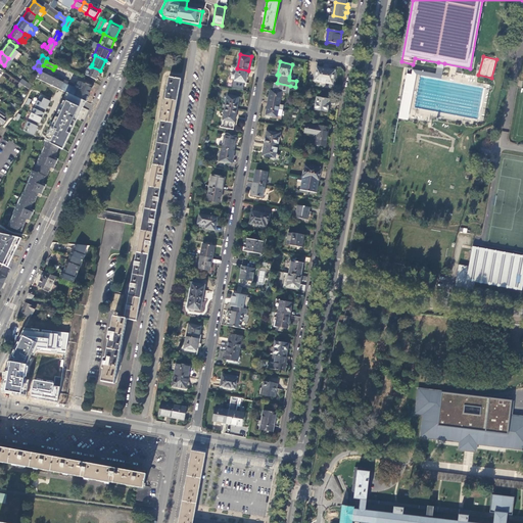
[(407,74),(398,117),(408,120),(417,75),(441,79),(444,63),(438,62),(436,74),(413,68),(412,74),(407,74)]
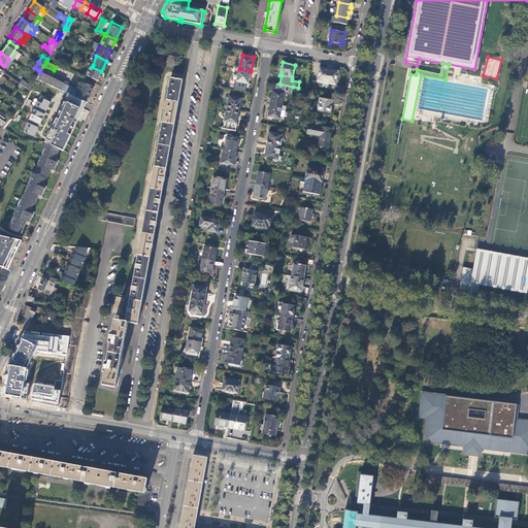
[(97,80),(101,71),(92,67),(91,67),(87,75),(97,80)]
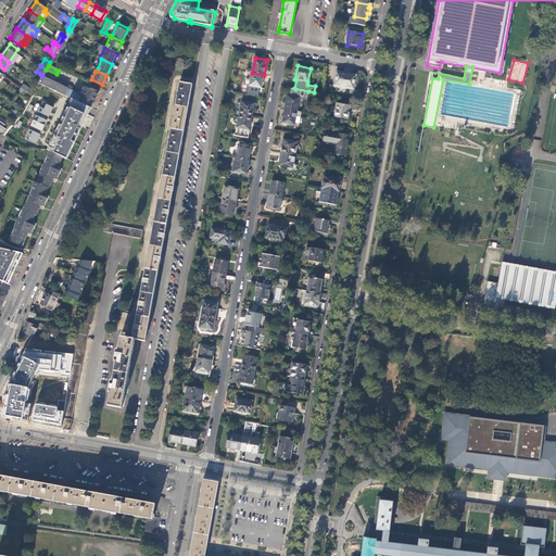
[(333,85),(353,89),(355,75),(336,72),(333,85)]
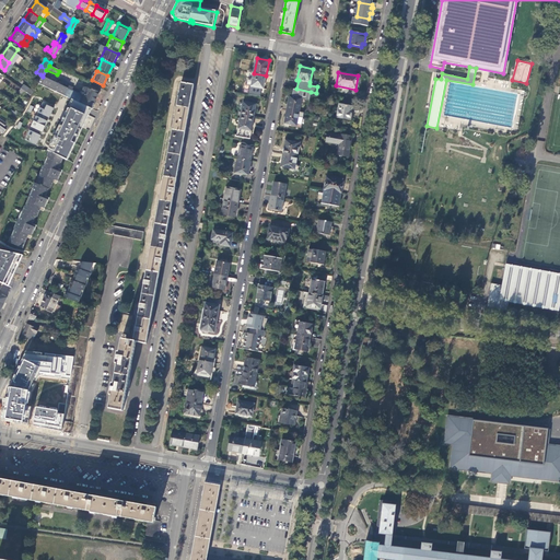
[(266,76),(254,73),(252,86),(264,89),(266,76)]
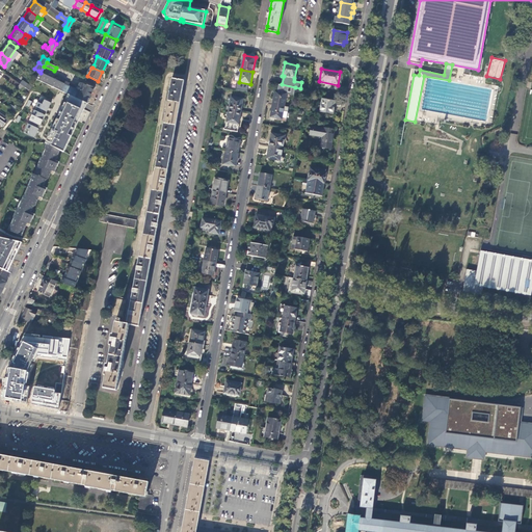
[(86,104),(87,104),(95,88),(85,84),(78,83),(76,87),(81,90),(80,92),(75,89),(70,86),(71,84),(60,79),(59,81),(41,73),(37,77),(37,78),(35,80),(40,81),(50,86),(53,87),(67,95),(86,104)]
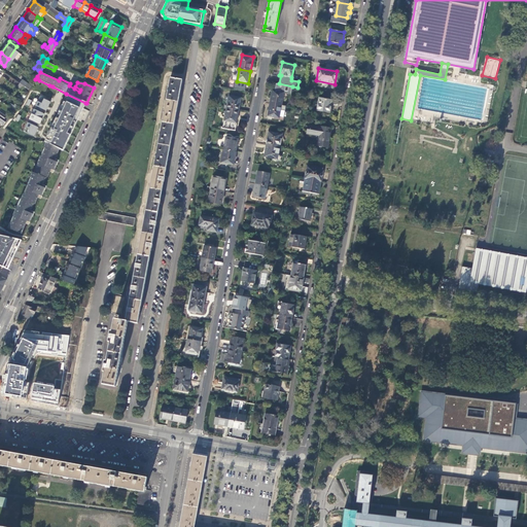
[(146,279),(164,183),(182,81),(170,78),(168,89),(168,88),(167,92),(168,92),(164,110),(163,113),(164,114),(160,133),(160,132),(159,136),(160,136),(156,152),(155,152),(155,156),(156,156),(136,265),(135,269),(126,321),(114,319),(112,331),(110,331),(108,342),(110,343),(107,361),(105,360),(103,372),(105,372),(102,385),(115,387),(119,370),(125,340),(128,322),(137,323),(140,308),(145,283),(146,279)]
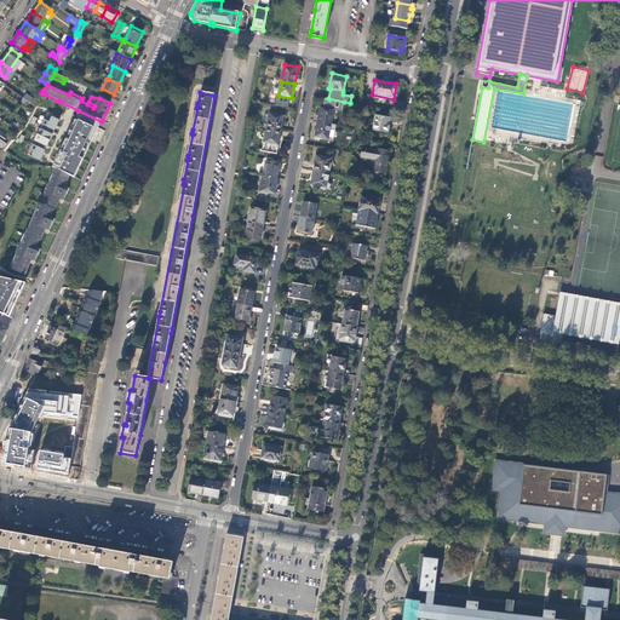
[(26,95),(23,98),(28,102),(34,107),(38,101),(38,99),(35,97),(34,99),(26,95)]
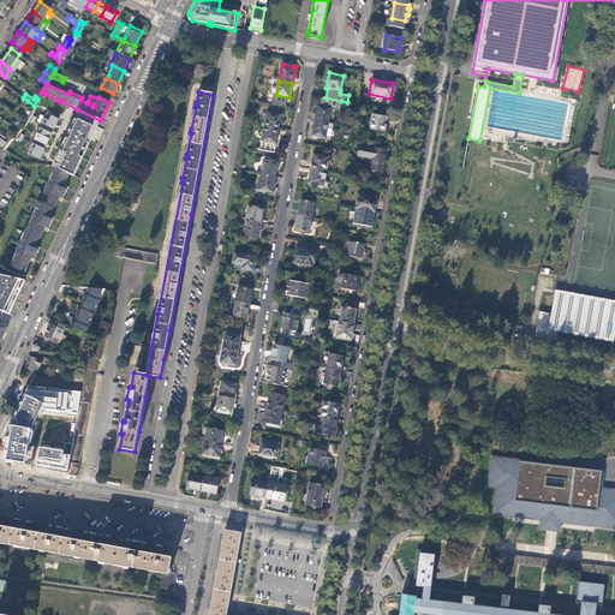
[(322,97),(321,105),(326,106),(326,107),(317,106),(315,120),(328,123),(330,108),(340,109),(341,101),(326,97),(322,97)]
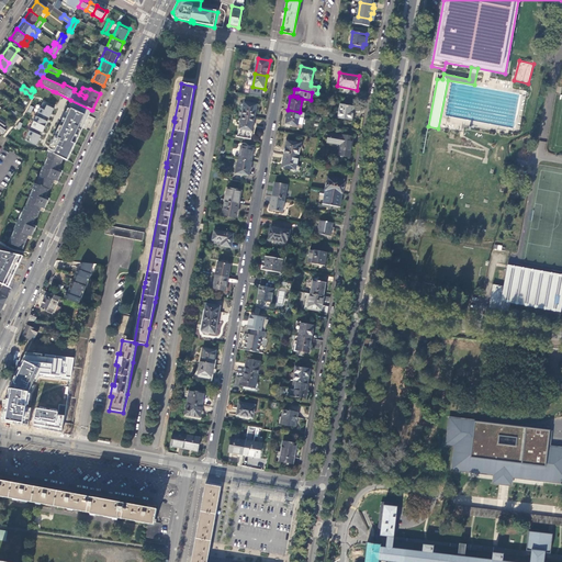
[(30,100),(31,97),(25,92),(25,93),(20,90),(17,94),(22,98),(23,96),(25,97),(30,100)]
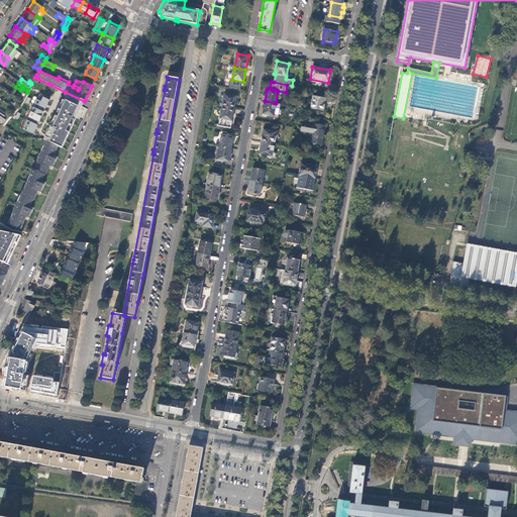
[(48,142),(58,146),(62,148),(84,101),(65,92),(62,98),(65,99),(53,127),(55,128),(48,142)]
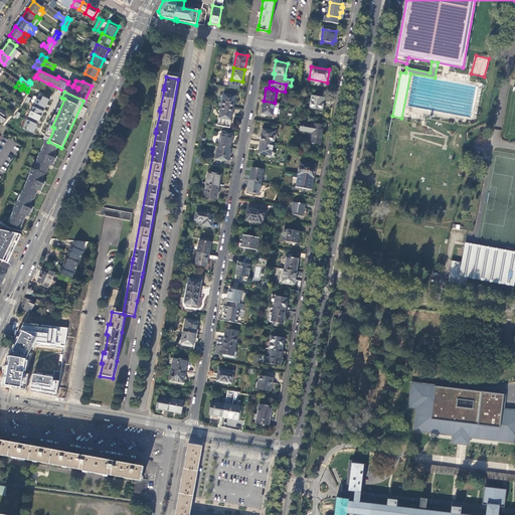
[(45,96),(39,94),(37,99),(36,99),(34,103),(33,107),(38,109),(40,106),(43,108),(47,99),(44,97),(45,96)]
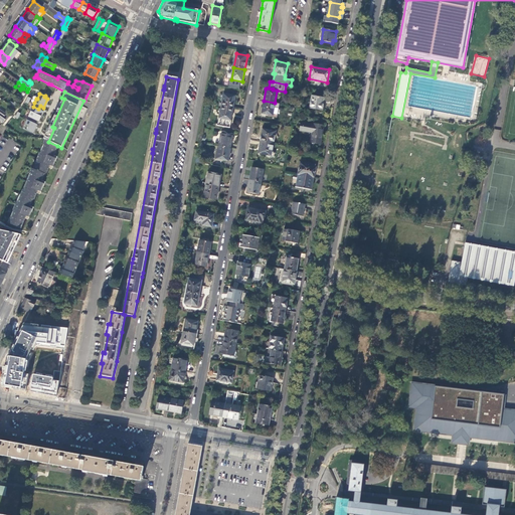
[(224,94),(221,106),(234,109),(236,96),(224,94)]
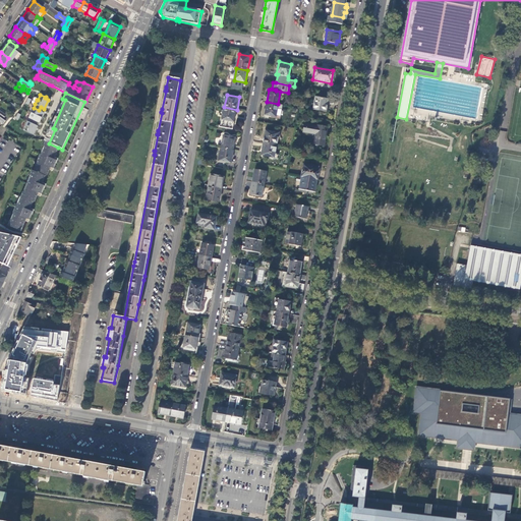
[(314,109),(328,112),(330,100),(316,97),(314,109)]
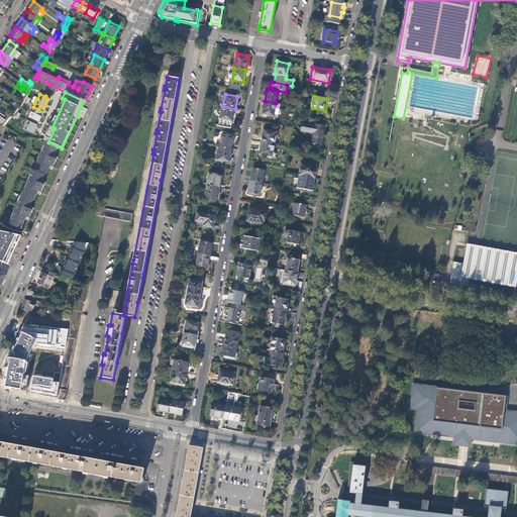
[(265,101),(263,114),(274,116),(276,103),(265,101)]
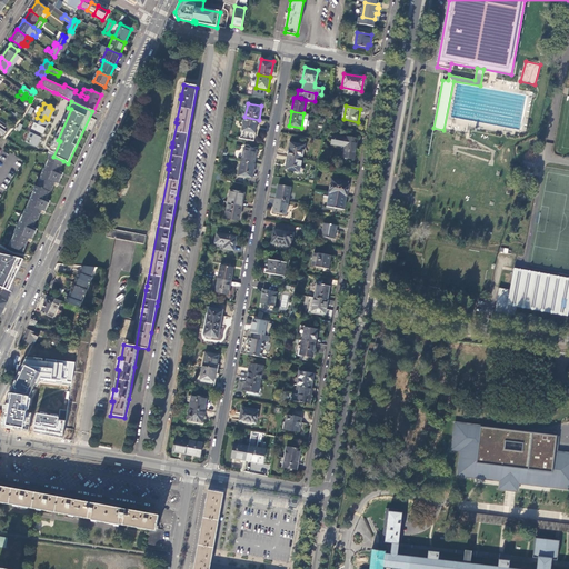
[(259,120),(245,117),(242,131),(256,133),(259,120)]
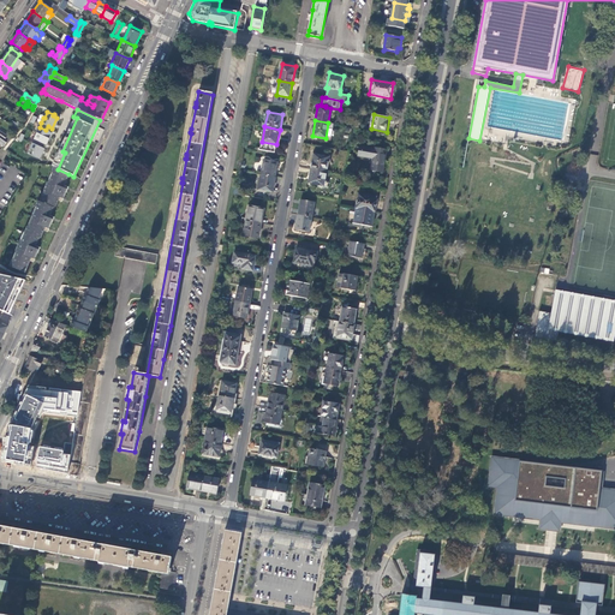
[(51,132),(46,130),(40,127),(36,133),(33,143),(42,148),(43,144),(47,145),(49,138),(48,138),(51,132)]
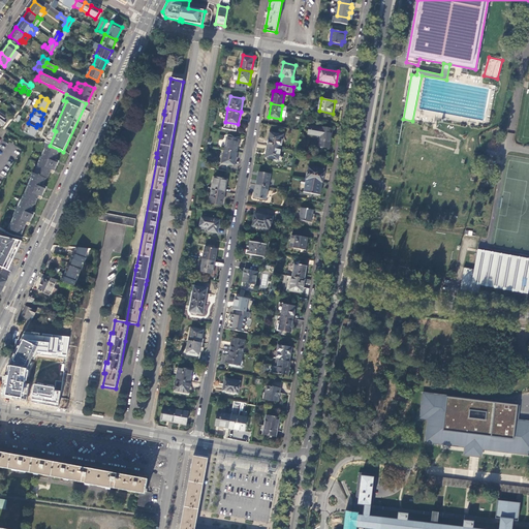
[(0,118),(6,123),(9,120),(0,113),(0,118)]
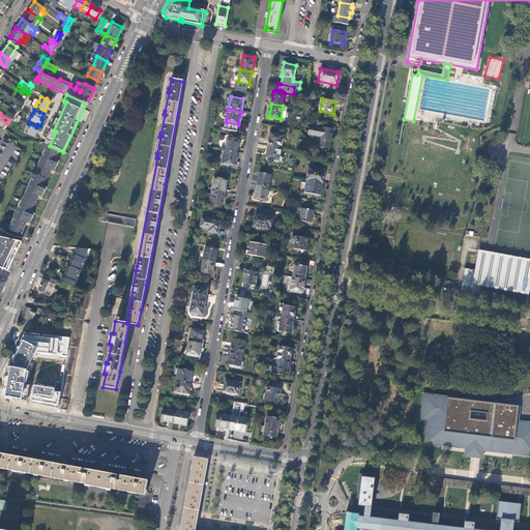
[(36,127),(28,123),(25,127),(26,127),(23,133),(34,138),(39,128),(36,127)]
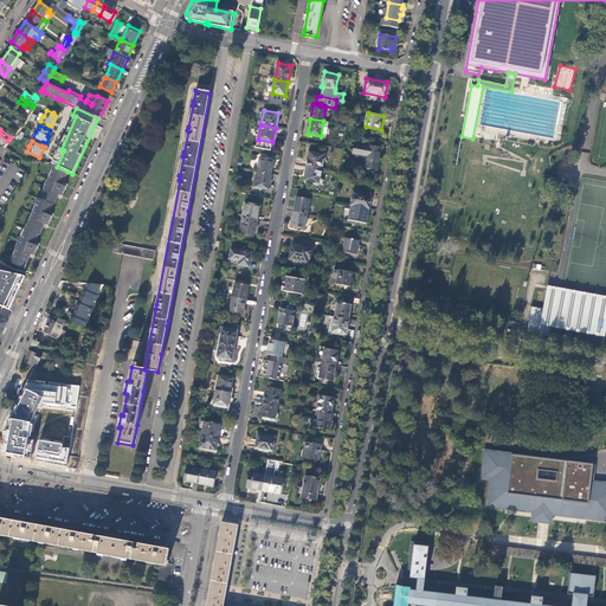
[(366,167),(376,169),(380,148),(369,146),(369,147),(354,144),(353,153),(368,156),(366,167)]
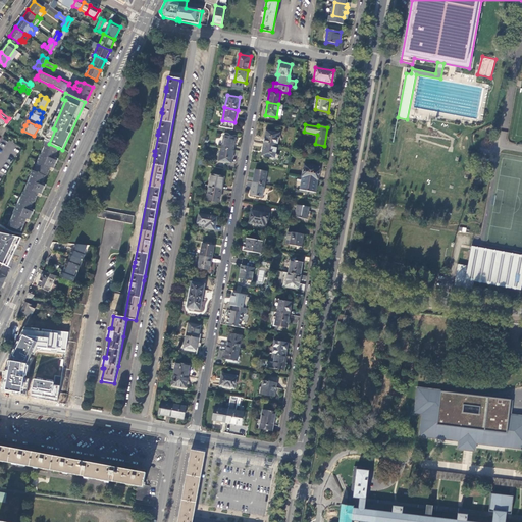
[(264,143),(277,146),(279,133),(266,131),(264,143)]
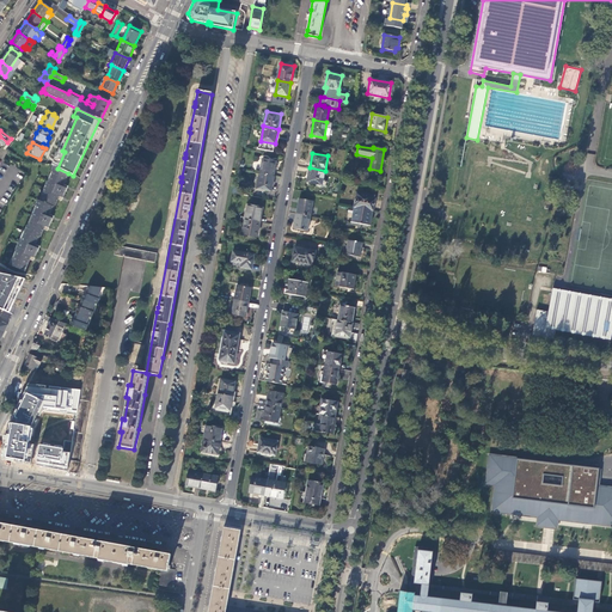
[(263,159),(261,175),(274,177),(277,161),(263,159)]
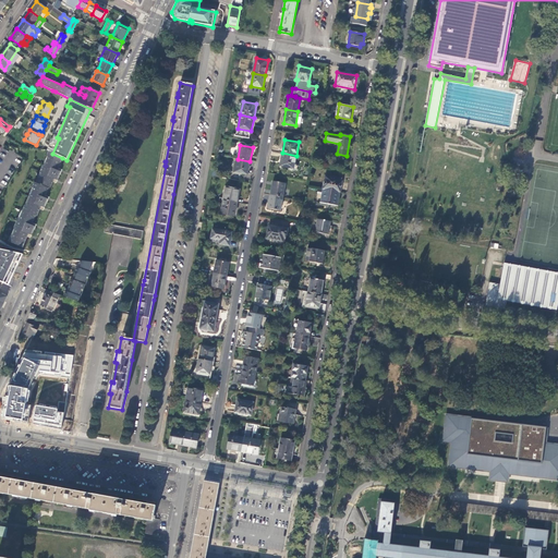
[(45,167),(43,167),(39,174),(41,176),(38,185),(36,184),(34,183),(33,187),(34,189),(29,199),(28,198),(23,211),(20,221),(17,221),(14,228),(16,229),(12,239),(11,238),(9,242),(22,247),(27,234),(31,235),(33,229),(29,228),(31,226),(35,216),(37,217),(40,207),(44,208),(46,202),(44,201),(44,198),(48,189),(49,190),(53,180),(57,181),(60,174),(57,173),(57,171),(62,158),(52,154),(48,153),(47,157),(48,158),(45,167)]
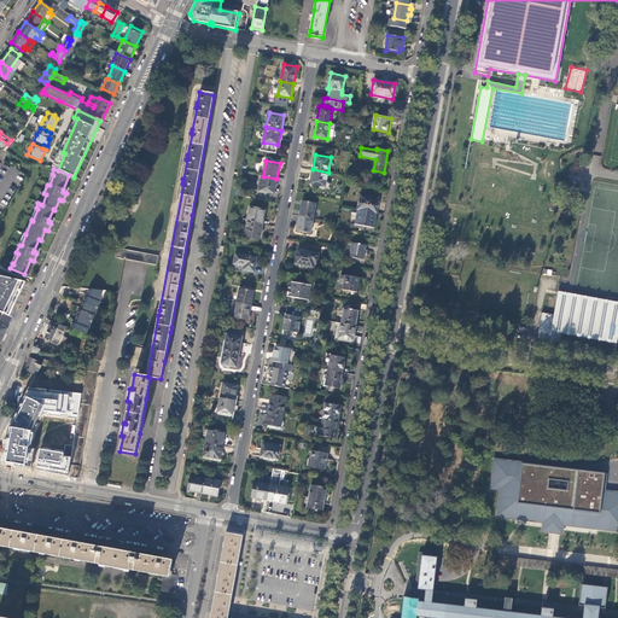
[(325,187),(328,173),(313,169),(309,185),(325,187)]
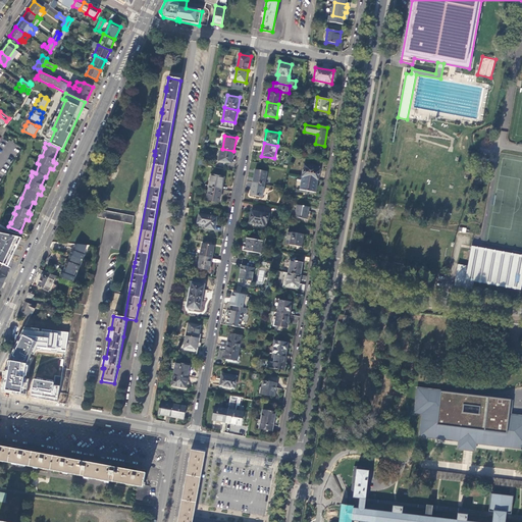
[(233,151),(222,149),(220,161),(230,163),(231,163),(233,151)]
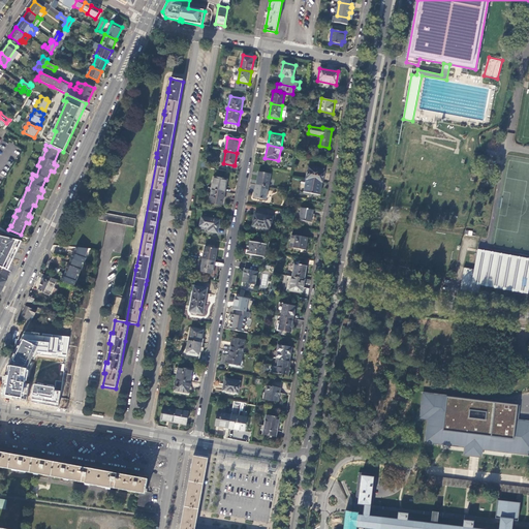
[(306,180),(322,183),(324,173),(323,173),(323,169),(309,167),(306,180)]
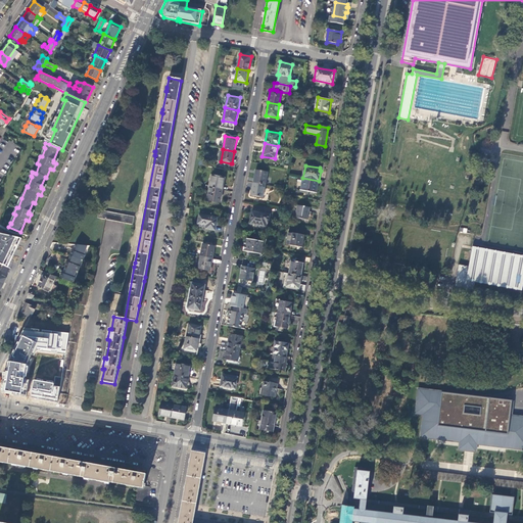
[(255,171),(253,183),(266,185),(268,173),(255,171)]
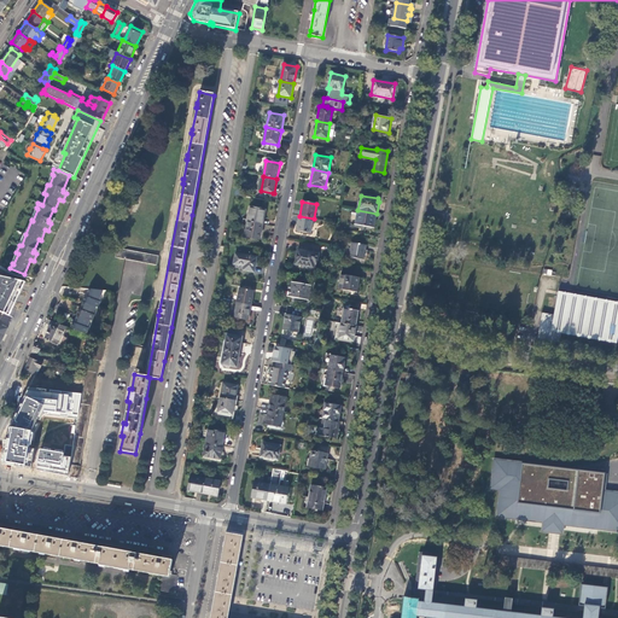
[(245,221),(262,225),(264,209),(249,207),(245,221)]
